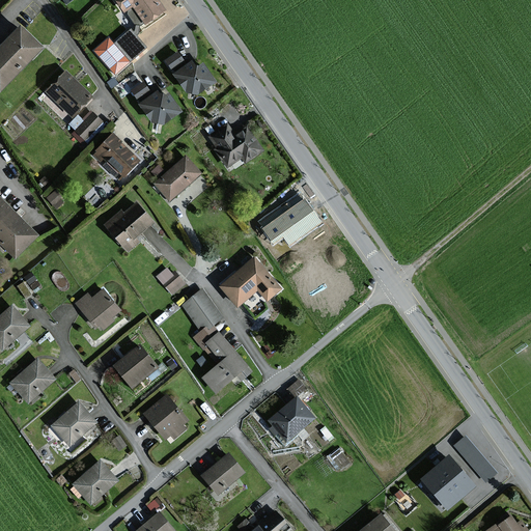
[(145,24),(163,10),(156,0),(114,0),(123,12),(133,6),(145,24)]
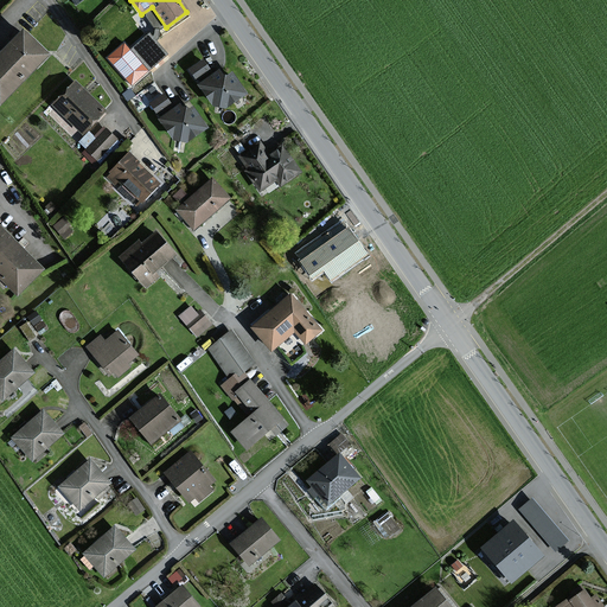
[(0,102),(48,53),(24,30),(0,53),(0,102)]
